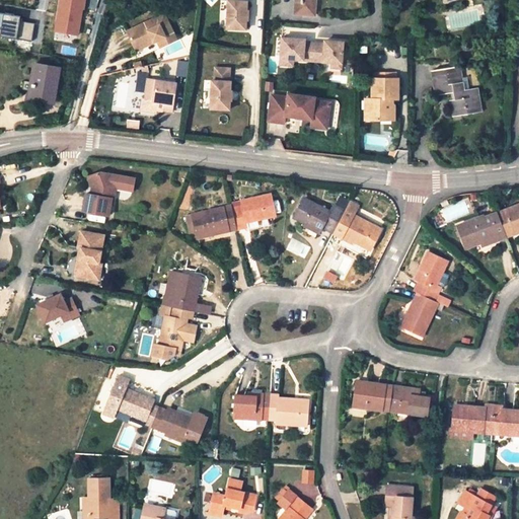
[(83,0),(59,0),(55,30),(77,34),(81,8),(83,8),(83,0)]
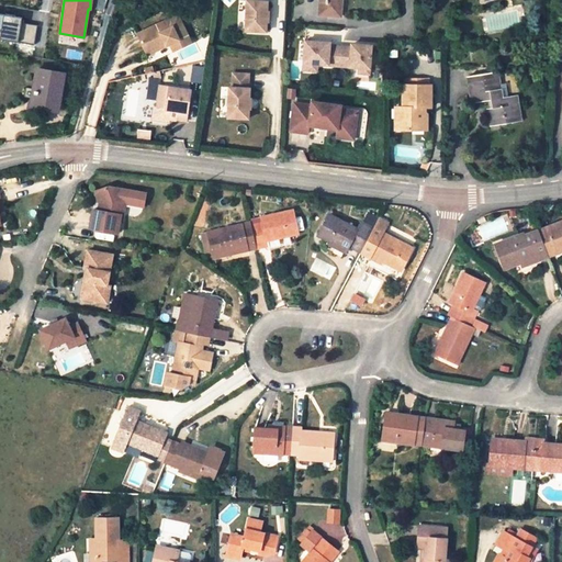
[(269,2),(268,0),(251,0),(251,1),(249,1),(248,31),(270,32),(271,22),(272,22),(272,11),(271,11),(271,2),(269,2)]
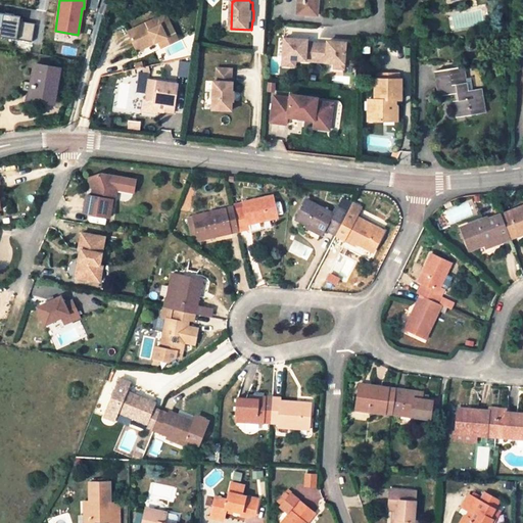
[(317,0),(297,0),(296,13),(317,15),(317,0)]
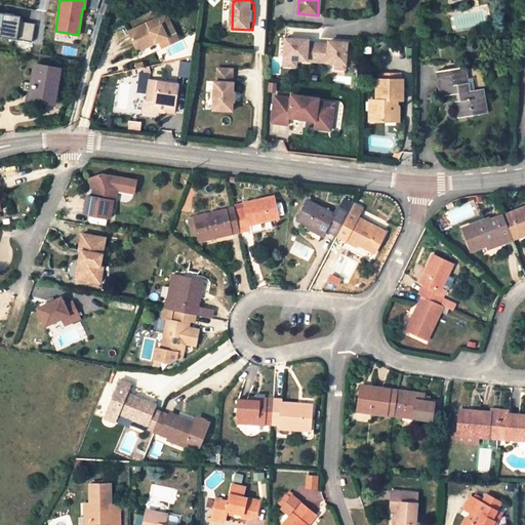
[(21,16),(0,12),(0,27),(0,28),(0,30),(0,36),(31,42),(34,24),(19,21),(21,16)]
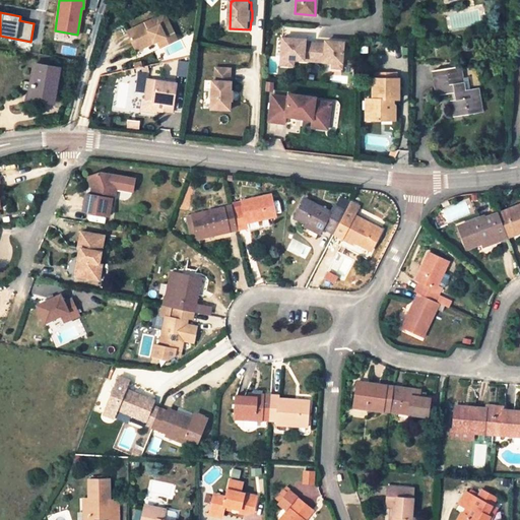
[(164,14),(126,31),(134,48),(154,38),(159,48),(176,40),(164,14)]
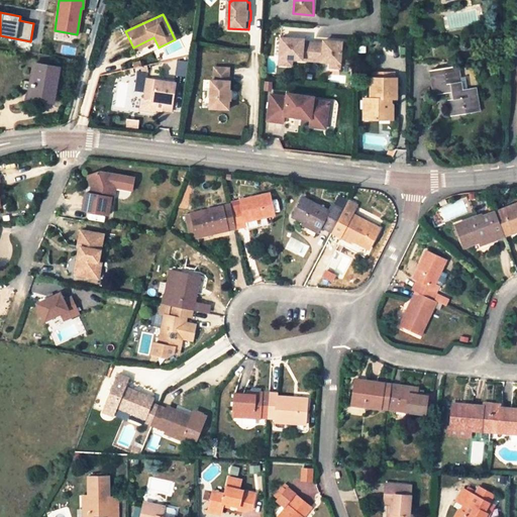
[(496,23),(491,29),(501,36),(505,30),(496,23)]
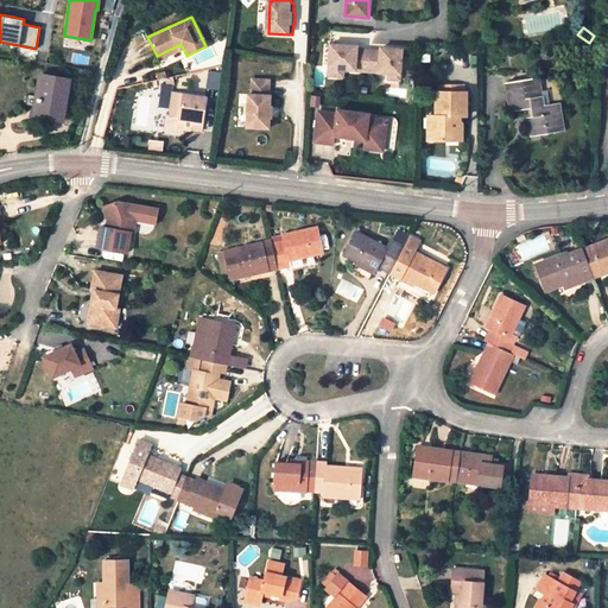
[(327,69),(329,69),(365,70),(372,49),(355,48),(355,45),(343,45),(343,46),(339,46),(339,45),(328,44),(327,69)]
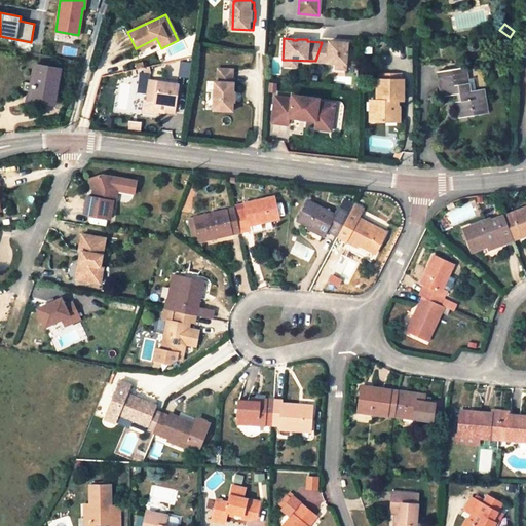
[(330,42),(322,42),(315,61),(338,63),(347,63),(348,42),(339,41),(339,43),(335,42),(335,41),(330,41),(330,42)]
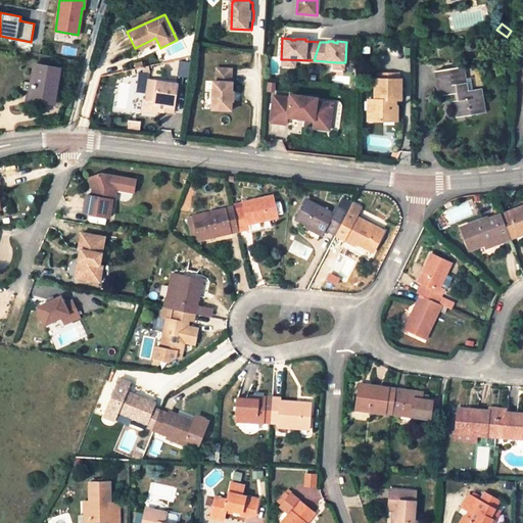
[(178,76),(188,78),(190,62),(180,61),(178,76)]
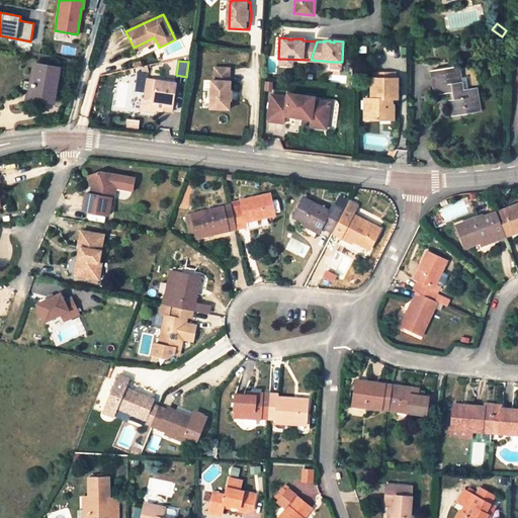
[(30,97),(53,101),(59,68),(33,64),(31,74),(34,75),(30,97)]
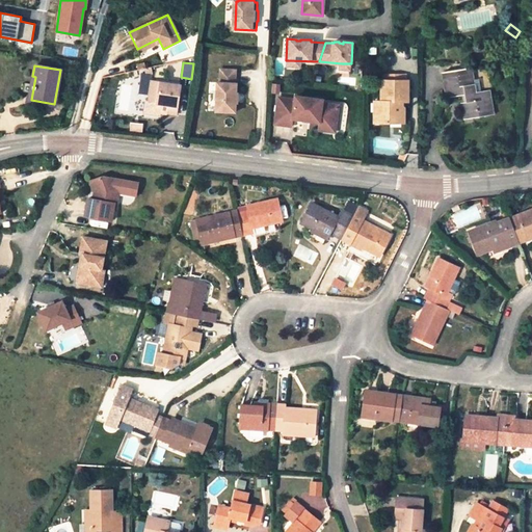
[(237,82),(238,69),(222,68),(221,81),(218,80),(217,111),(237,112),(237,103),(239,103),(240,91),(238,91),(238,82),(237,82)]
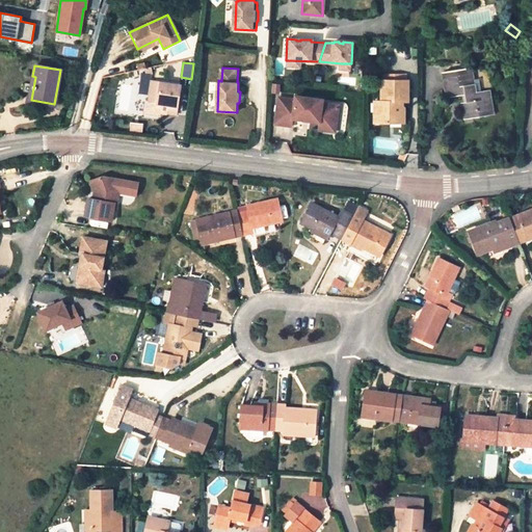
[(464,102),(460,102),(463,117),(493,113),(488,90),(480,91),(475,92),(472,76),(471,68),(442,73),(446,98),(459,95),(463,95),(464,102)]
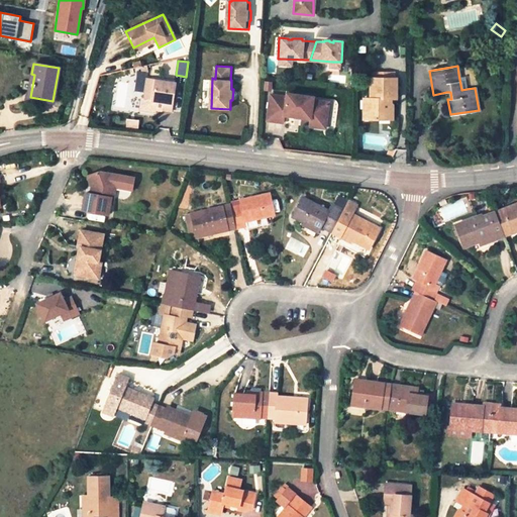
[(458,74),(461,90),(467,89),(464,73),(458,74)]
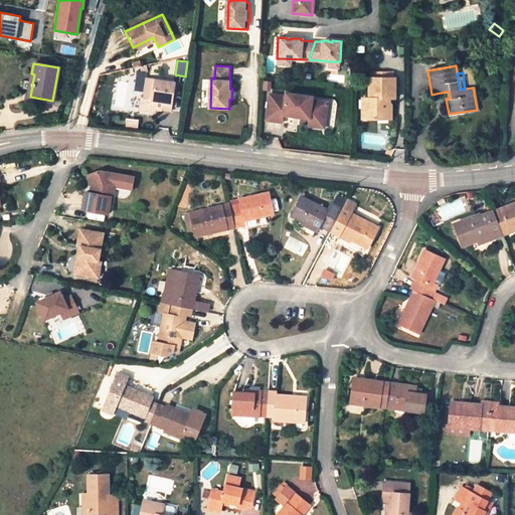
[(395,77),(364,76),(364,96),(360,96),(361,117),(376,118),(376,113),(390,113),(390,104),(388,102),(388,97),(394,97),(395,77)]
